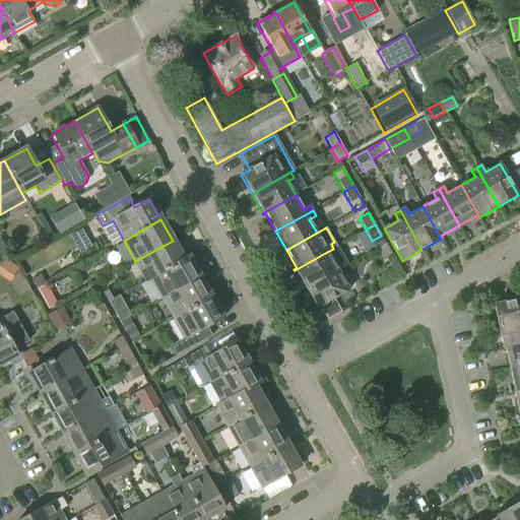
[(173,241),(135,261),(146,281),(189,257),(189,256),(183,259),(173,241)]
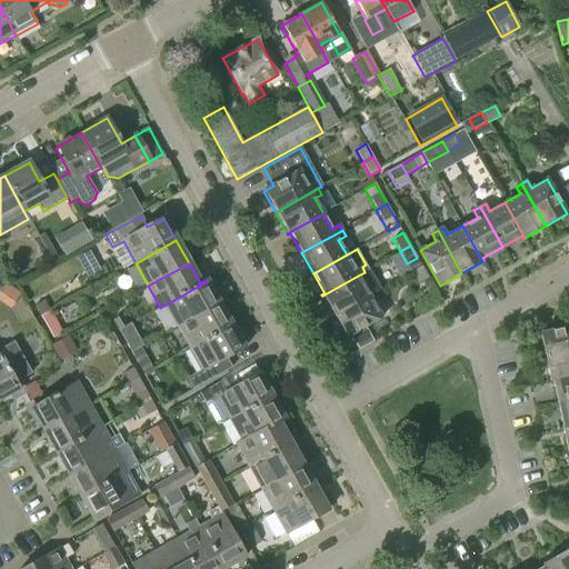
[(429,279),(421,267),(411,272),(419,285),(429,279)]
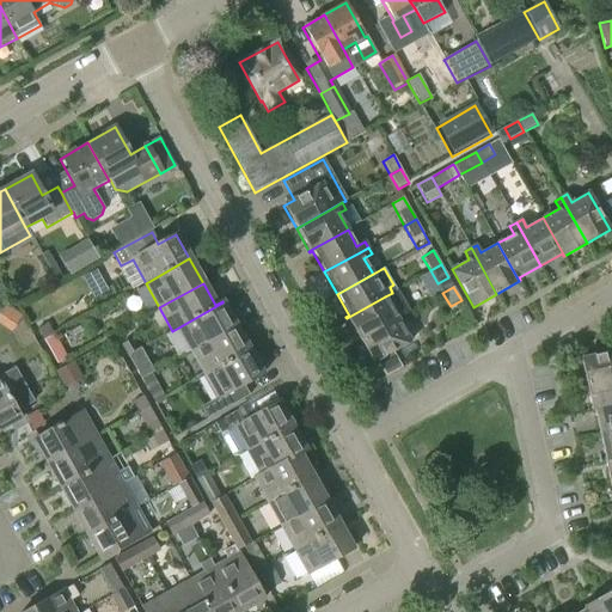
[(396,299),(392,293),(385,297),(347,318),(359,341),(397,319),(387,303),(396,299)]
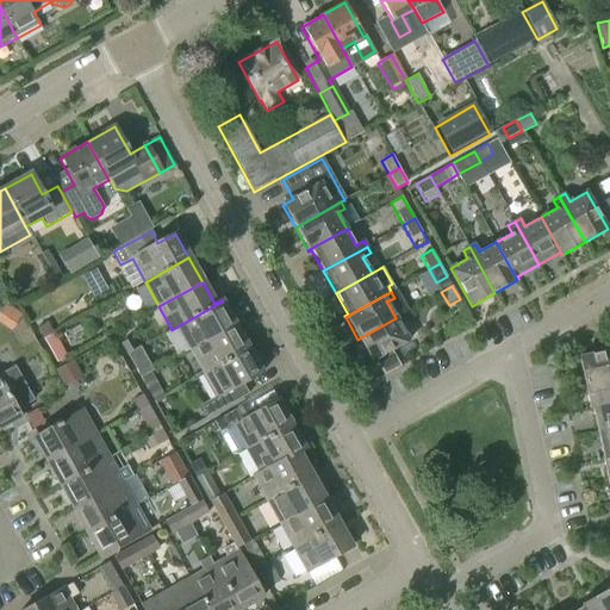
[(179,328),(191,350),(235,325),(222,302),(172,330),(172,331),(179,328)]
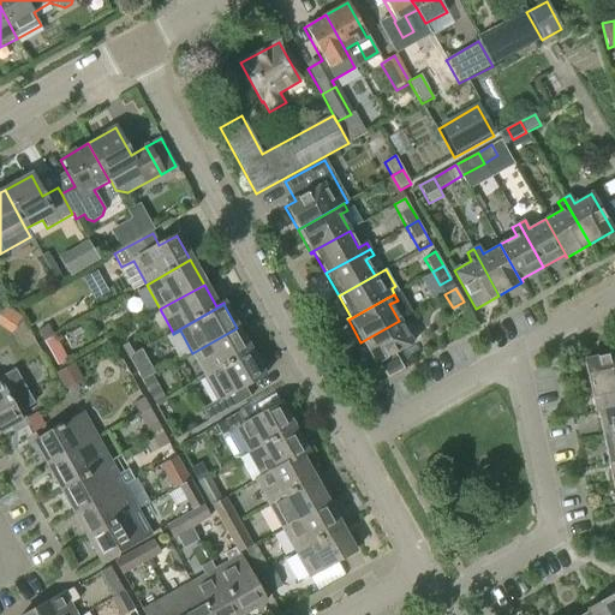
[(412,345),(399,321),(360,342),(374,366),(412,345)]
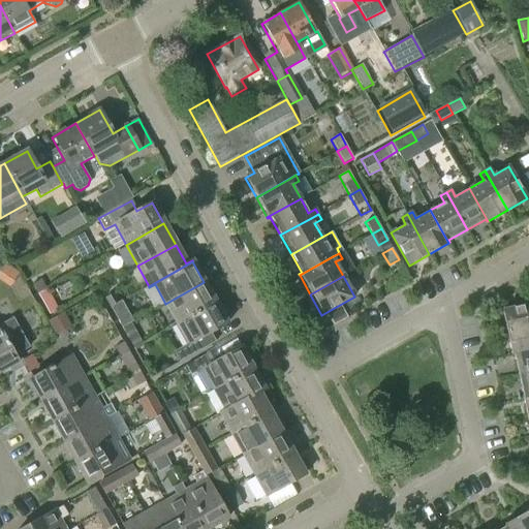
[(40,279),(31,284),(36,294),(37,294),(47,289),(40,279)]
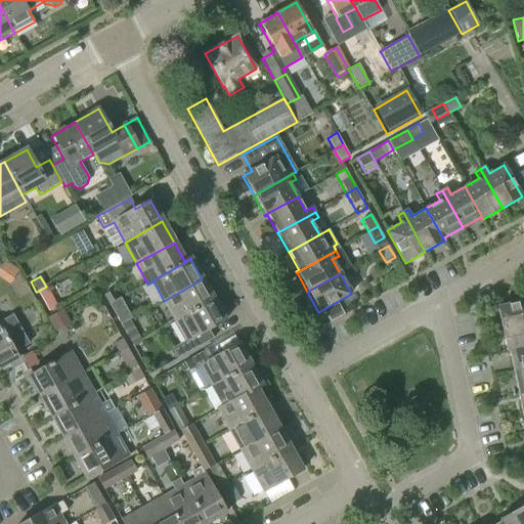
[(202,279),(164,301),(175,320),(213,300),(202,279)]
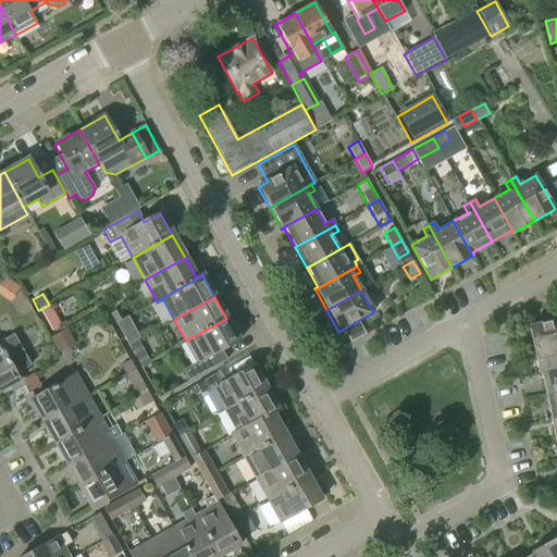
[(51,332),(61,326),(49,305),(39,310),(51,332)]
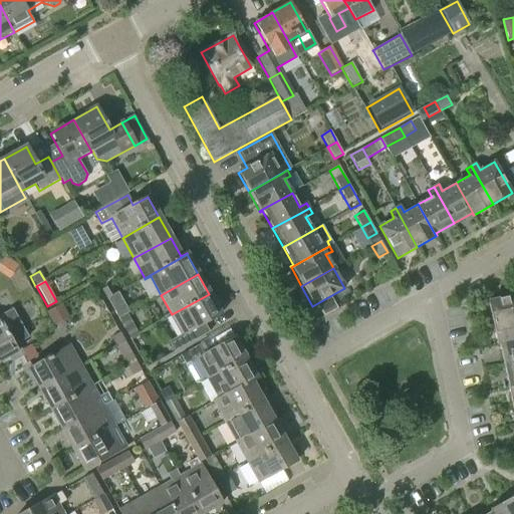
[(107,298),(116,293),(110,284),(101,289),(107,298)]
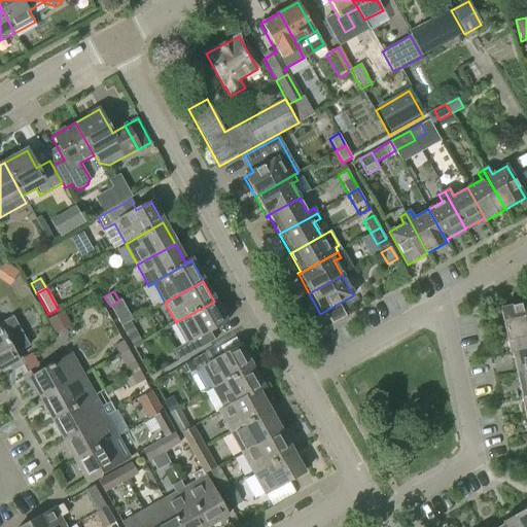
[(110,306),(121,326),(133,320),(121,300),(119,301),(110,306)]
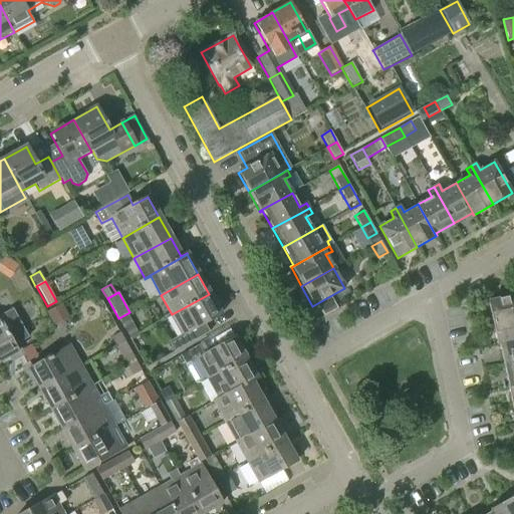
[(209,333),(204,324),(221,315),(209,294),(172,314),(183,334),(169,342),(174,352),(209,333)]
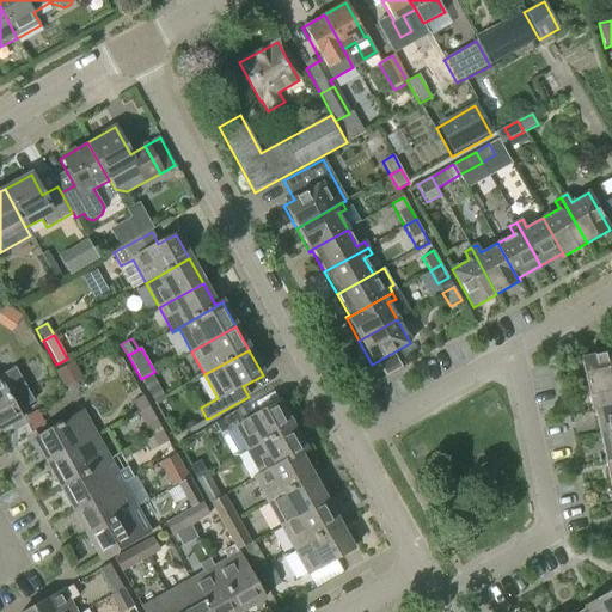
[(611,352),(581,359),(586,385),(611,378),(611,352)]
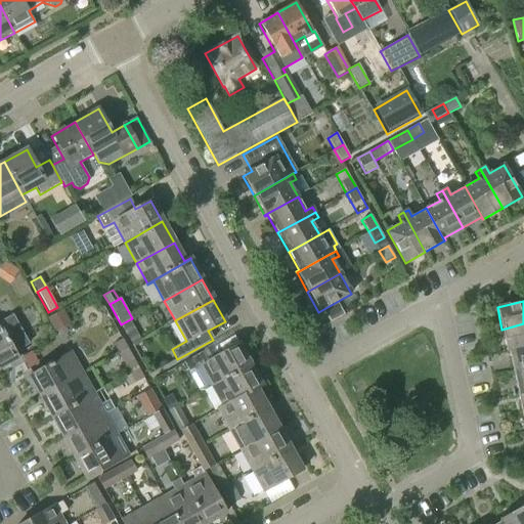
[(52,330),(69,321),(62,310),(46,318),(52,330)]
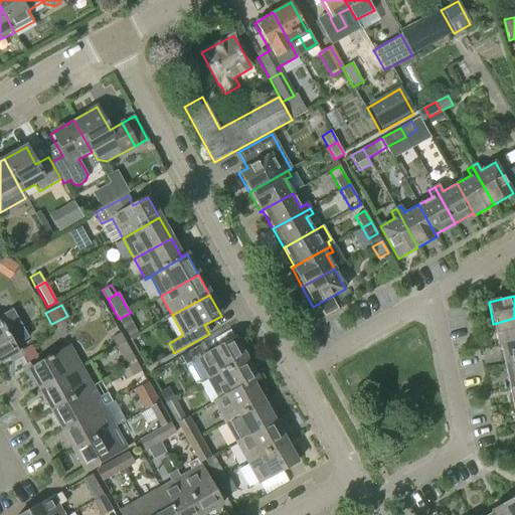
[(0,362),(18,353),(14,347),(29,339),(13,310),(0,316),(0,362)]
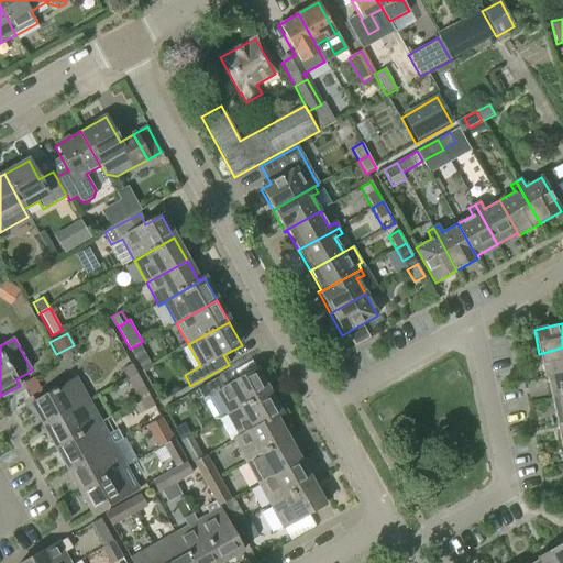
[(544,377),(547,376),(562,373),(562,348),(539,354),(544,377)]
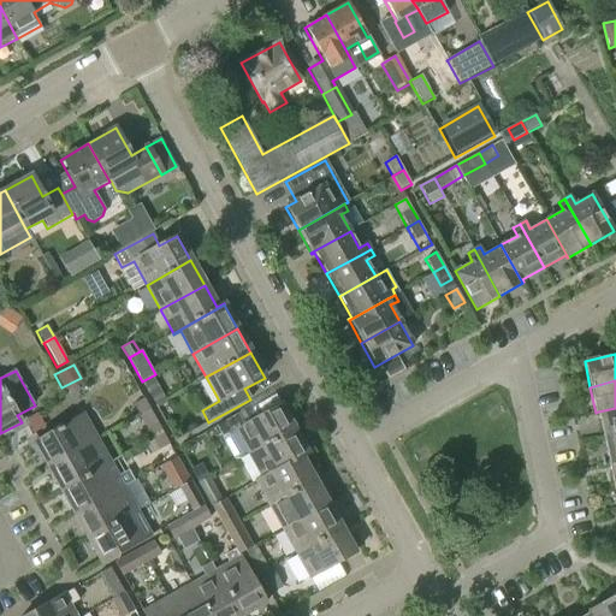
[(166,400),(165,397),(160,389),(149,395),(155,406),(166,400)]
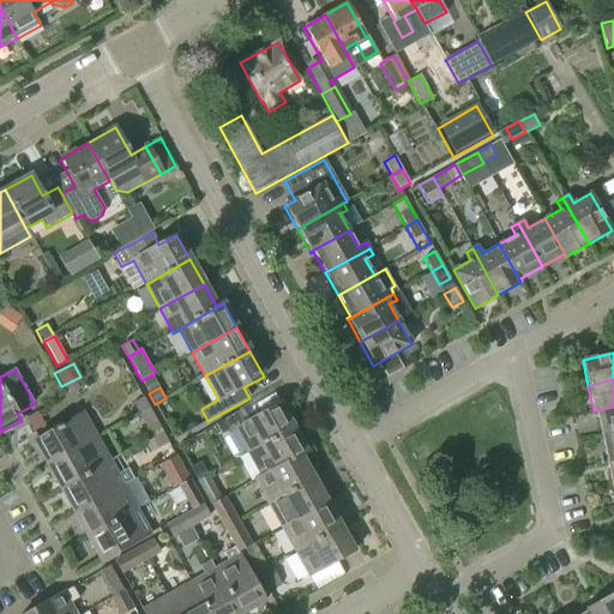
[(133,403),(139,414),(150,408),(144,397),(133,403)]
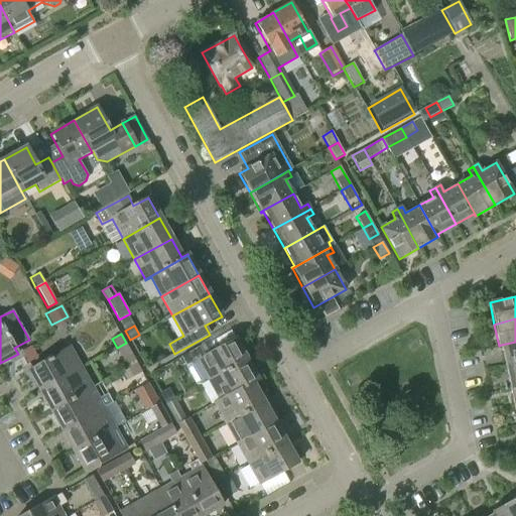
[(235,339),(208,354),(203,346),(180,358),(185,367),(197,361),(208,380),(246,359),(235,339)]
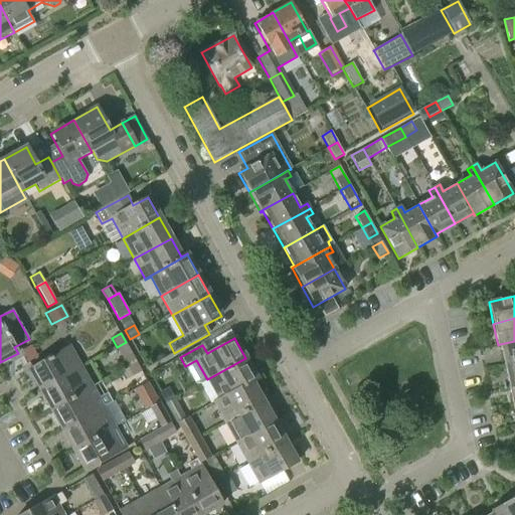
[(514,341),(500,344),(505,365),(514,363),(514,341)]
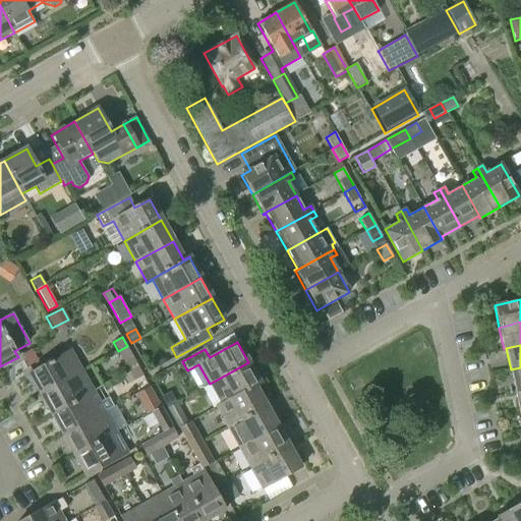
[(137,366),(127,346),(118,351),(129,371),(137,366)]
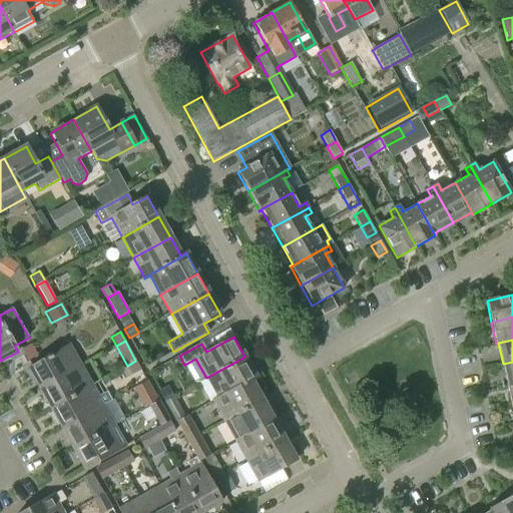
[(28,369),(39,389),(80,366),(68,346),(28,369)]
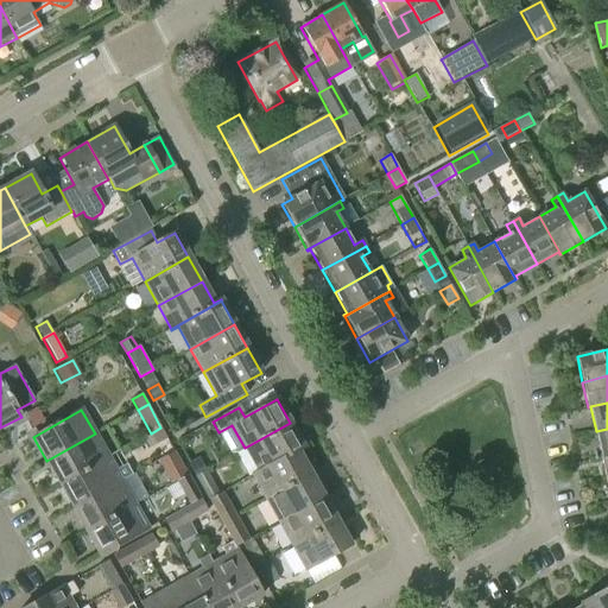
[(290,423),(245,448),(258,470),(252,475),(252,476),(304,447),(290,423)]
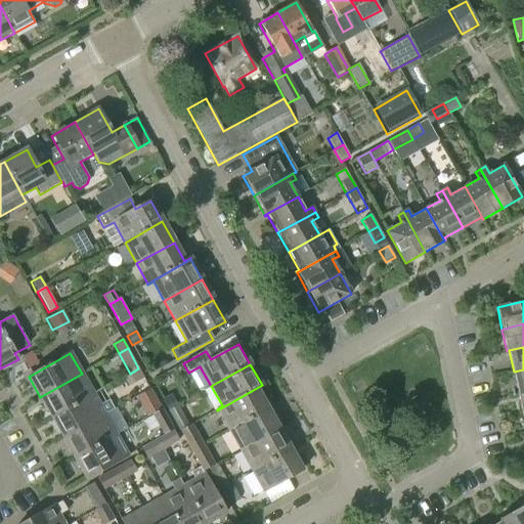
[(138,368),(130,374),(123,378),(129,387),(144,378),(138,368)]
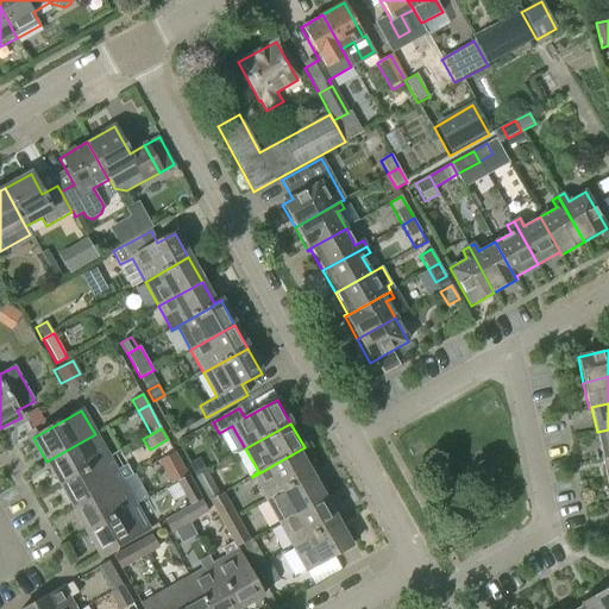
[(608,429),(597,432),(602,457),(608,456),(608,429)]
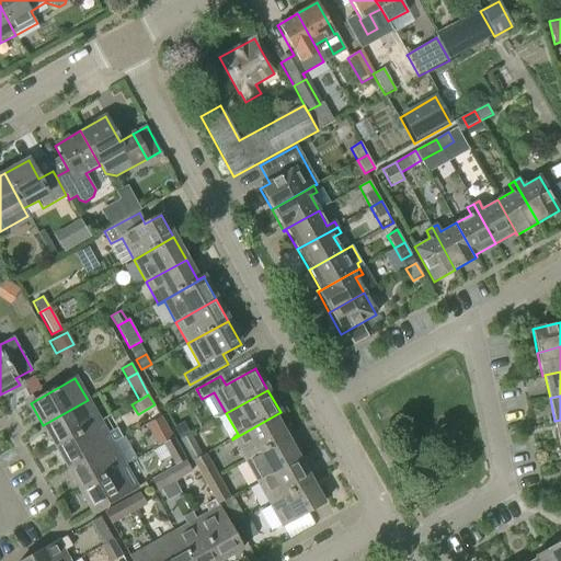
[(88,400),(43,425),(55,447),(100,422),(88,400)]
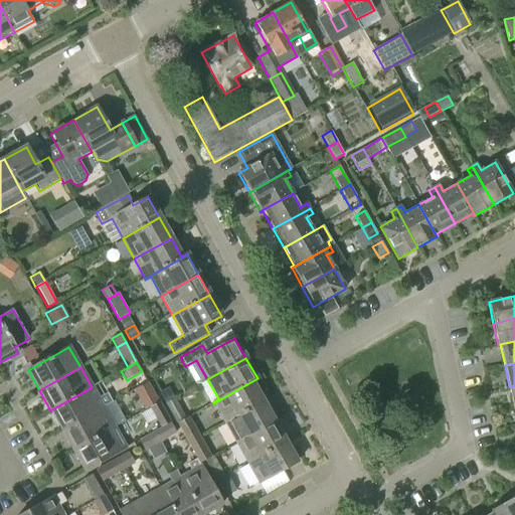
[(258,379),(258,378),(213,403),(225,422),(263,401),(251,383),(258,379)]
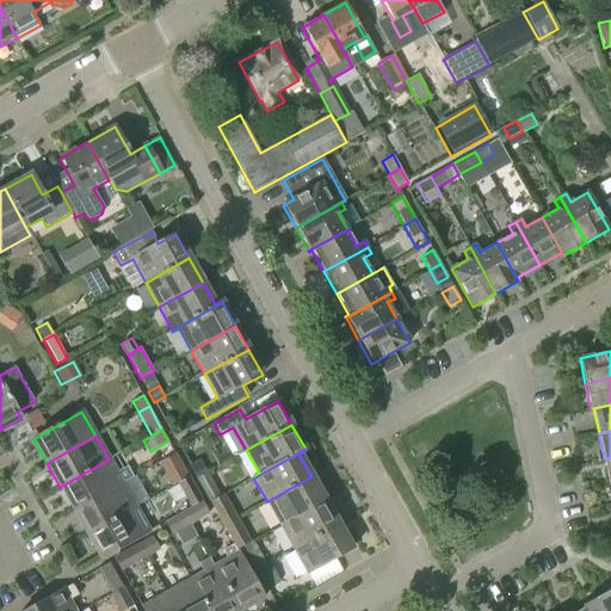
[(127,466),(116,473),(109,460),(60,487),(74,511),(122,483),(122,482),(133,476),(127,466)]
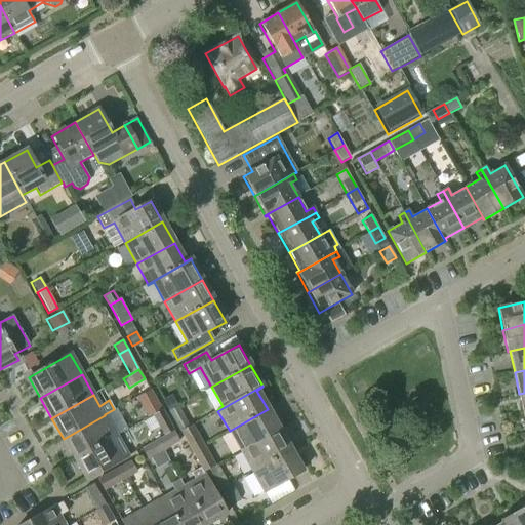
[(163,402),(169,411),(178,406),(172,397),(163,402)]
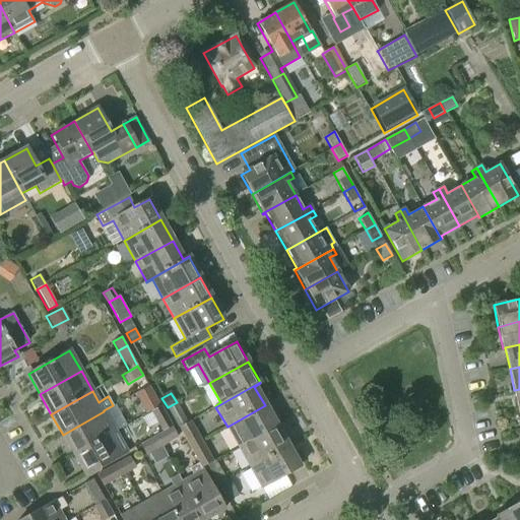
[(147,413),(151,411),(160,406),(154,396),(141,404),(147,413)]
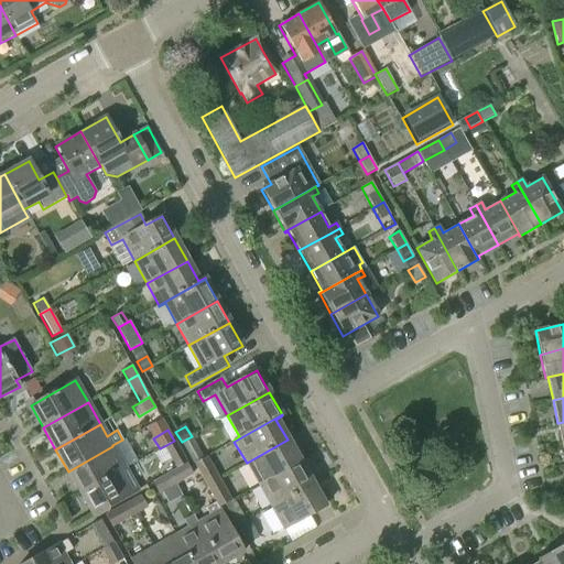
[(182,442),(194,464),(204,458),(192,436),(182,442)]
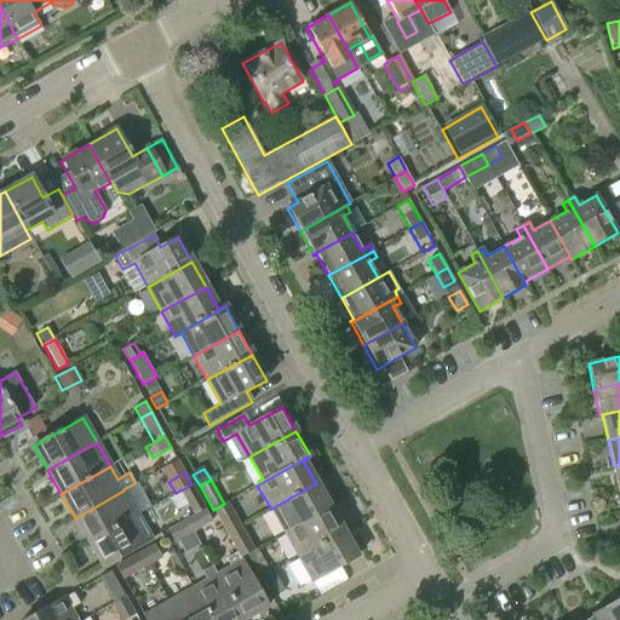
[(329,507),(316,483),(271,509),(285,533),(329,507)]
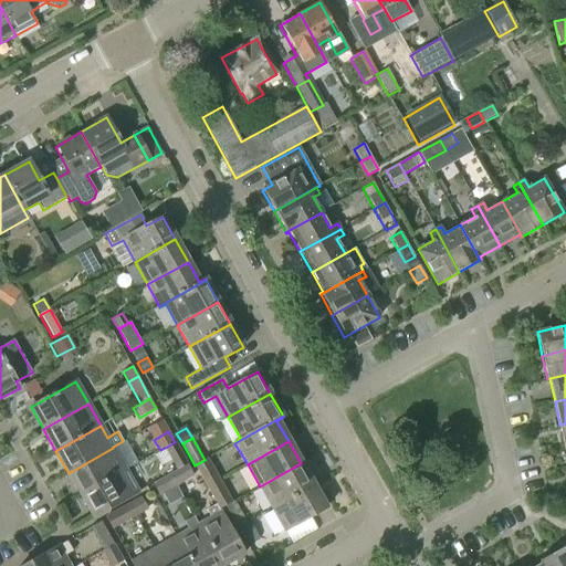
[(170,458),(177,470),(187,464),(180,452),(175,442),(165,448),(170,458)]
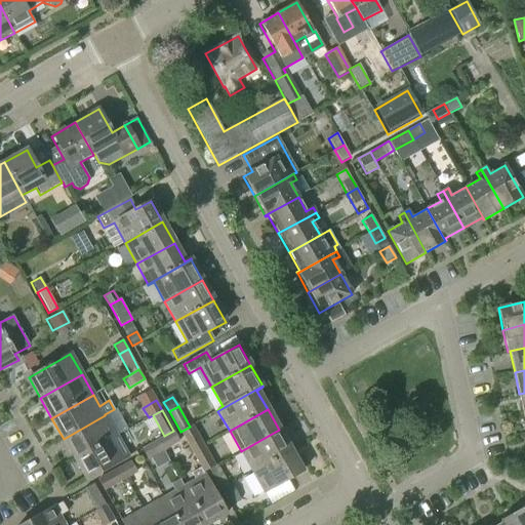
[(64,439),(75,458),(116,435),(105,415),(64,439)]
